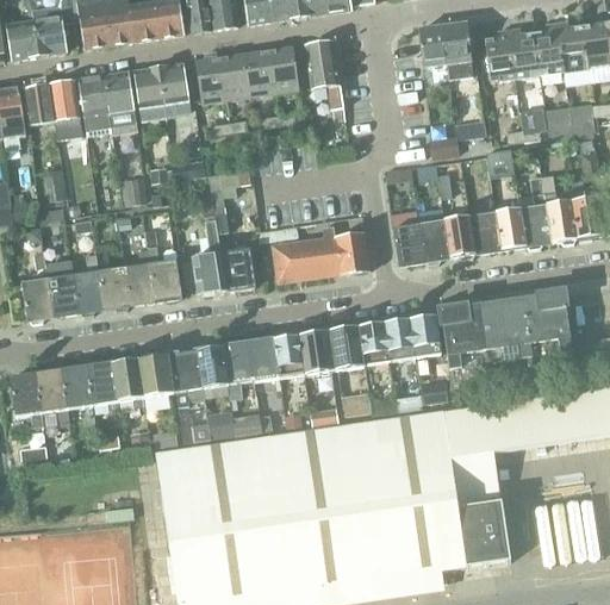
[(50,17),(37,19),(42,55),(66,51),(61,23),(74,20),(72,0),(56,0),(57,10),(49,11),(50,17)]
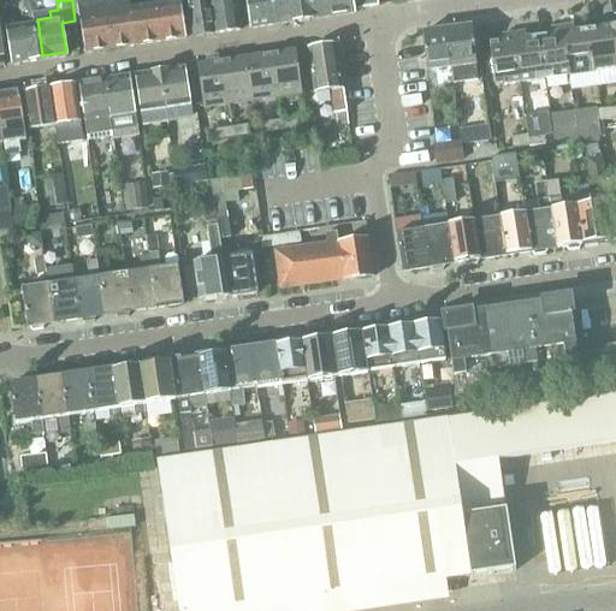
[(84,0),(77,1),(84,49),(135,41),(130,5),(129,0),(84,0)]
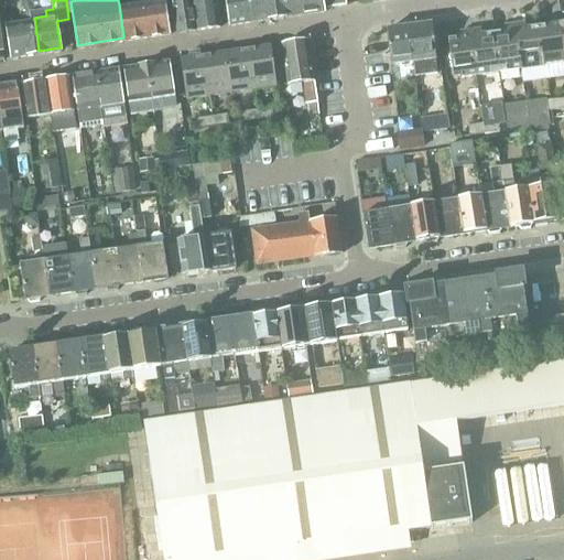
[(118,0),(119,4),(123,38),(170,31),(165,0),(150,0),(127,3),(126,0),(118,0)]
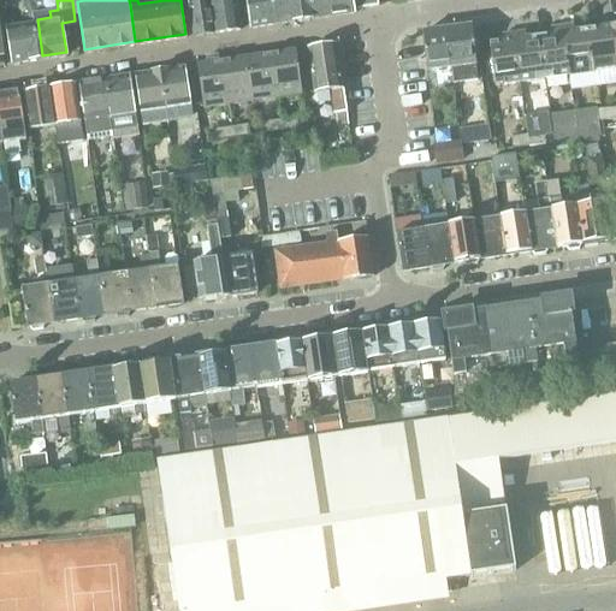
[(217,29),(212,0),(188,0),(194,33),(217,29)]
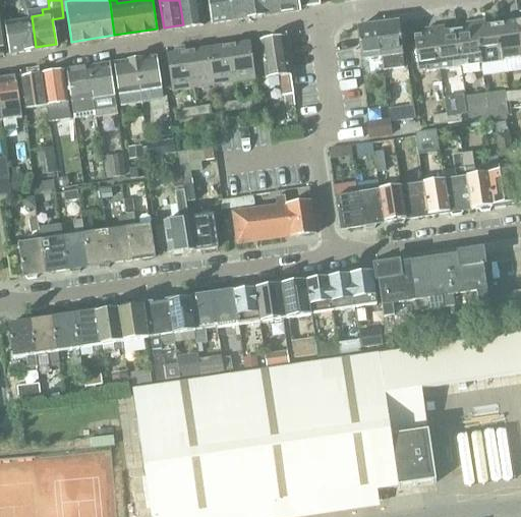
[(179,0),(183,24),(204,21),(199,0),(179,0)]
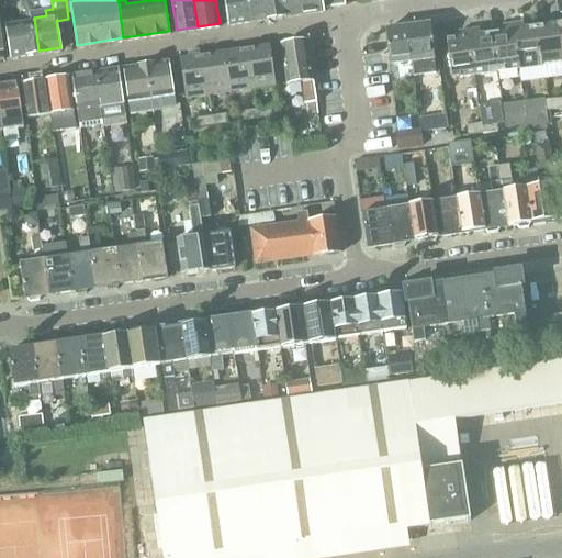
[(251,19),(249,0),(224,0),(227,22),(251,19)]
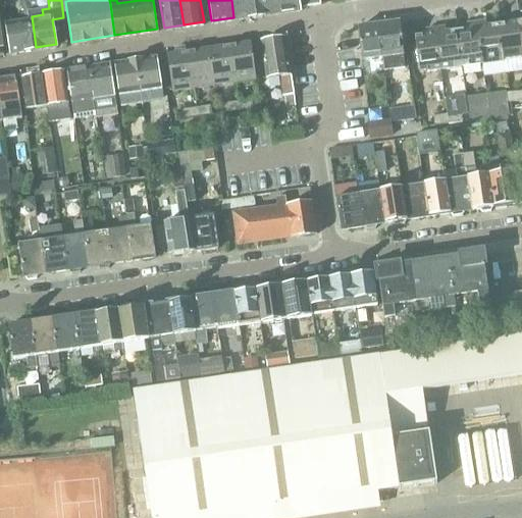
[(231,0),(233,17),(256,14),(254,0),(231,0)]
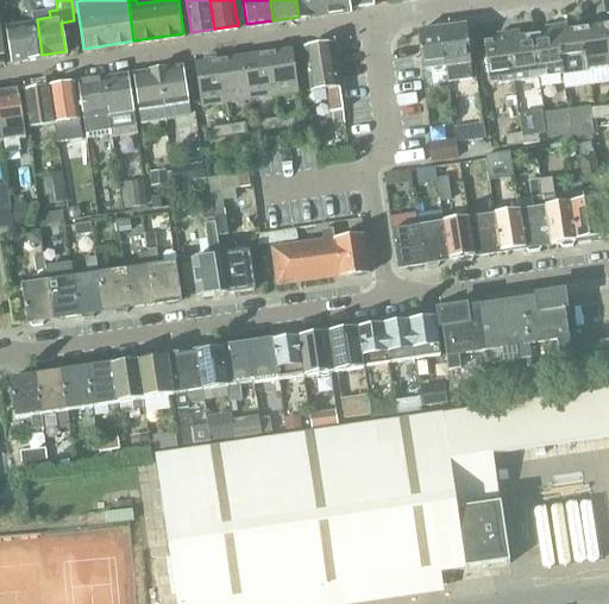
[(296,0),(299,17),(325,12),(322,0),(296,0)]
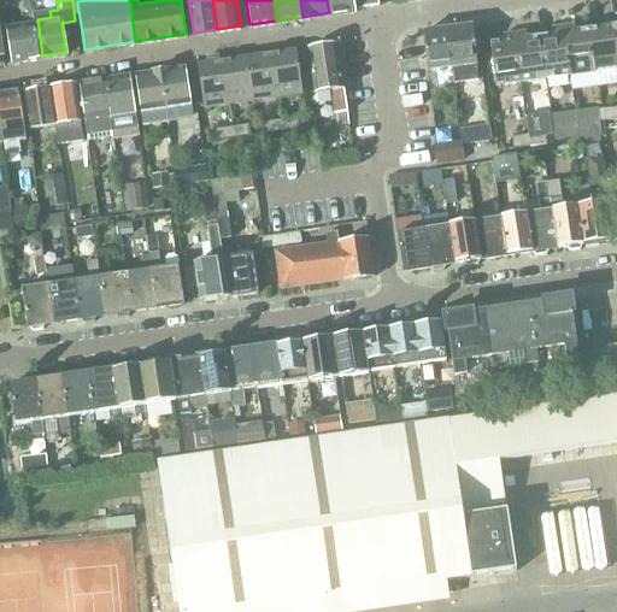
[(327,0),(329,12),(356,9),(353,0),(327,0)]
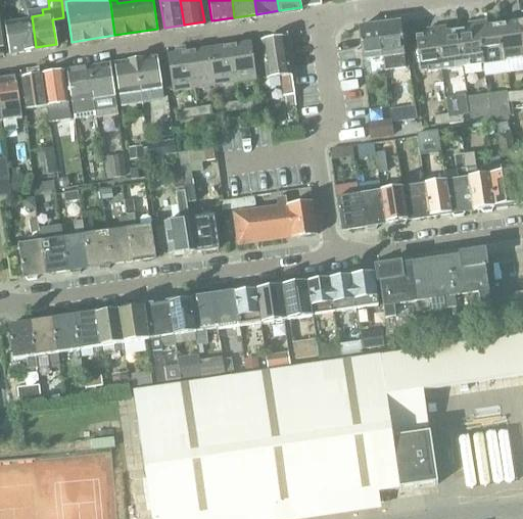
[(36,47),(32,16),(5,20),(10,51),(36,47)]
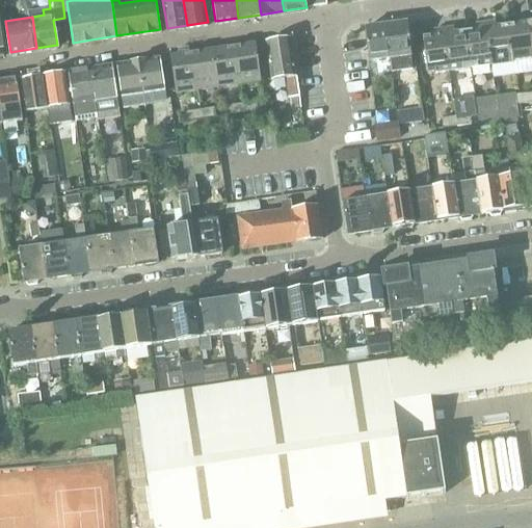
[(495,19),(485,20),(491,61),(512,58),(507,22),(496,24),(495,19)]
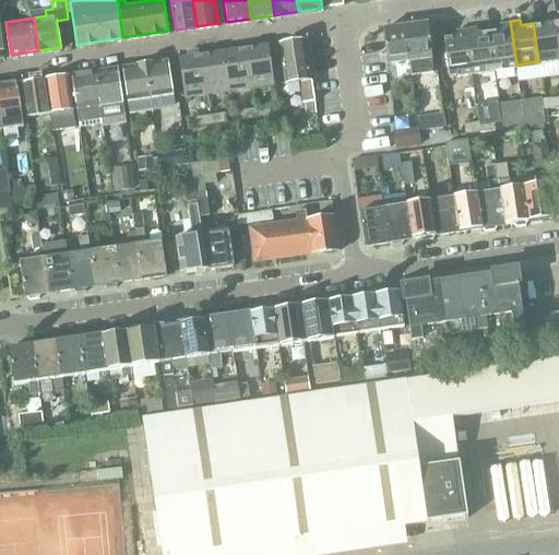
[(558,48),(555,20),(533,23),(538,61),(558,58),(558,48)]
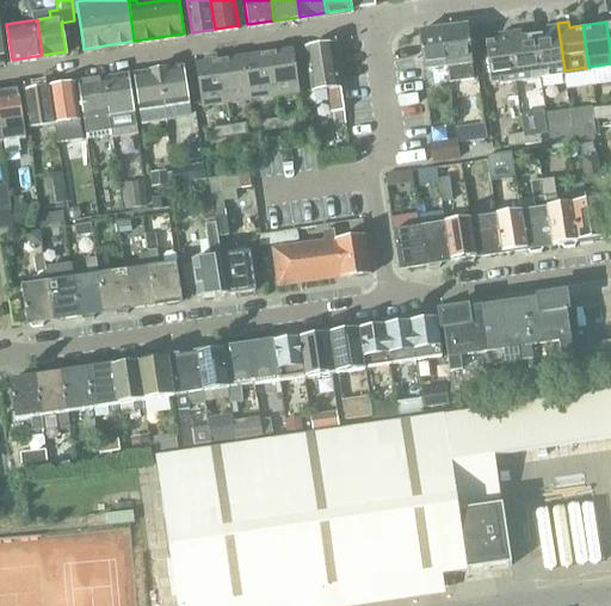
[(467,23),(443,25),(448,65),(471,61),(467,23)]
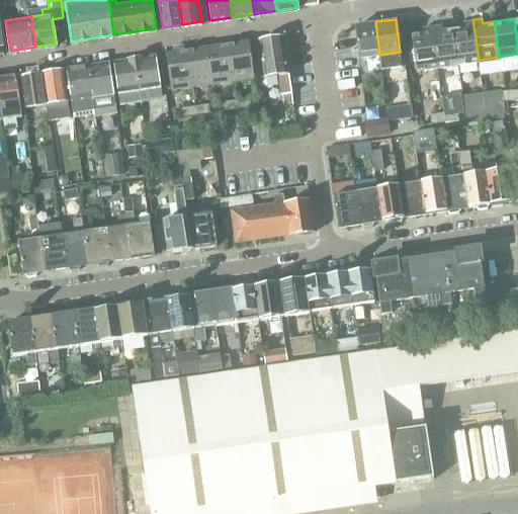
[(463,25),(452,27),(457,63),(479,60),(472,19),(462,20),(463,25)]
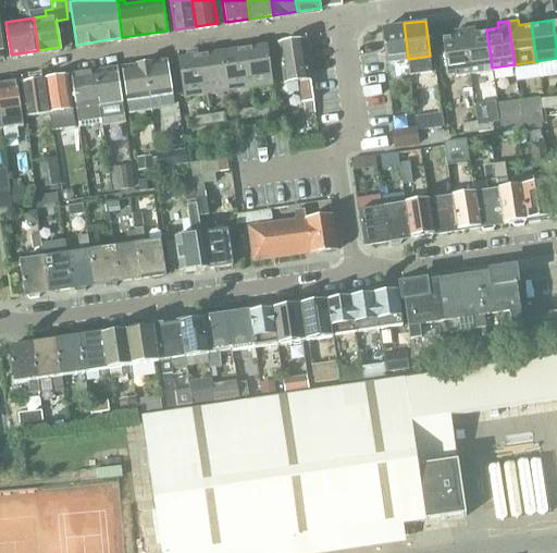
[(408,59),(404,23),(382,25),(386,61),(408,59)]
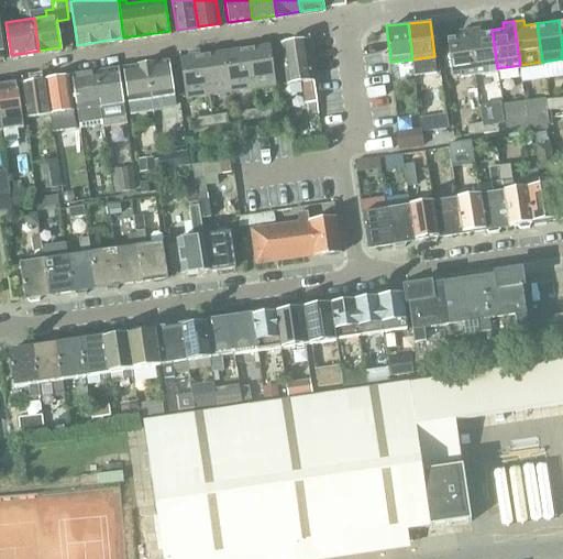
[(479,25),(468,28),(475,72),(497,68),(492,30),(481,31),(479,25)]
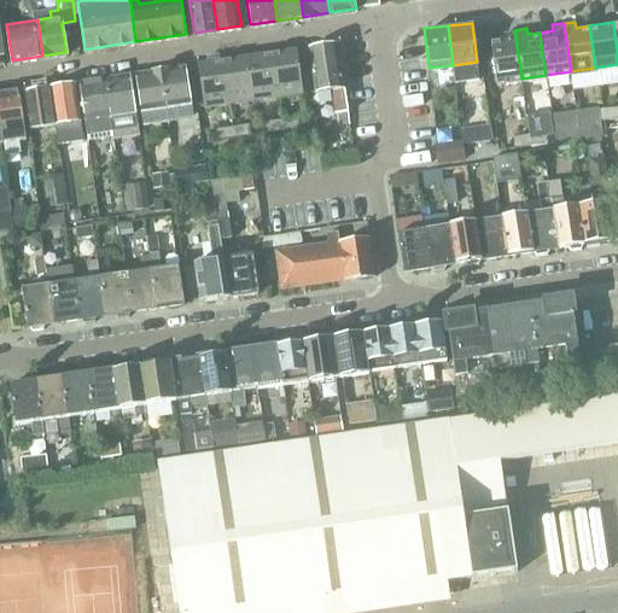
[(522,79),(514,30),(503,31),(505,38),(490,40),(496,82),(522,79)]
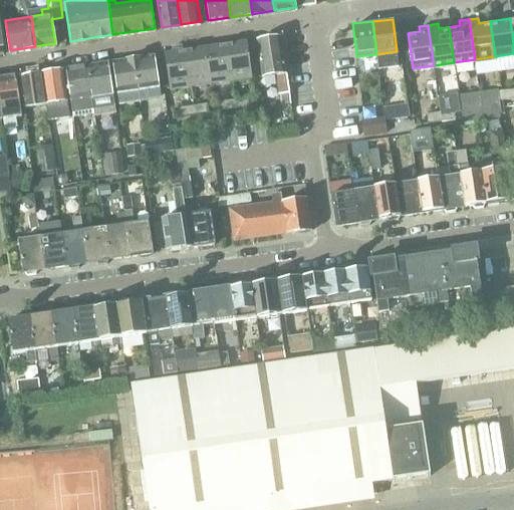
[(275,72),(278,91),(280,91),(281,100),(290,100),(280,34),(256,38),(262,74),(275,72)]
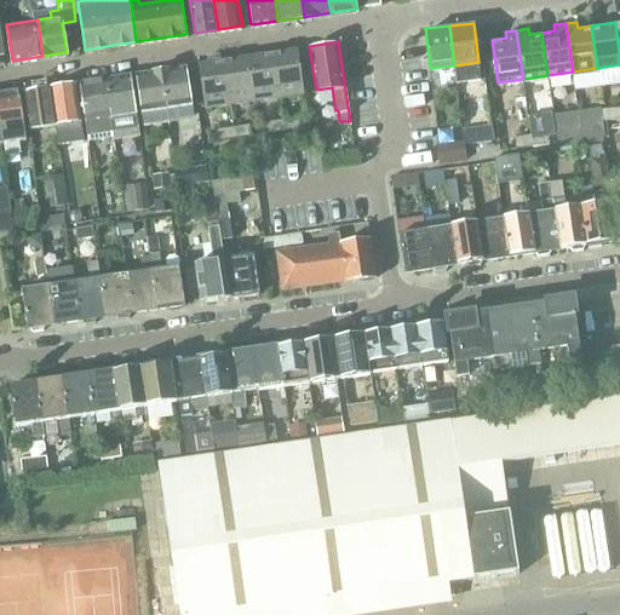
[(297,47),(273,51),(279,93),(304,90),(297,47)]
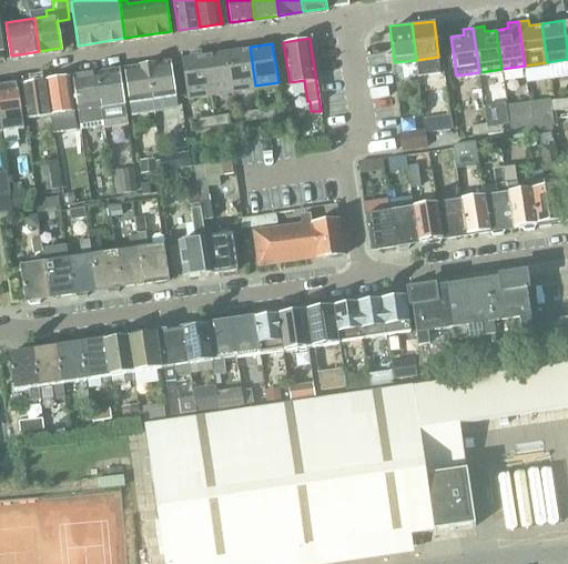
[(250,47),(226,50),(233,89),(255,86),(250,47)]
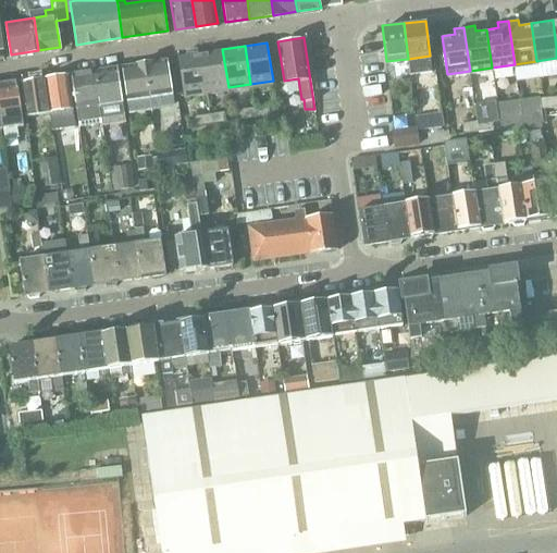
[(222,49),(200,52),(206,90),(229,87),(222,49)]
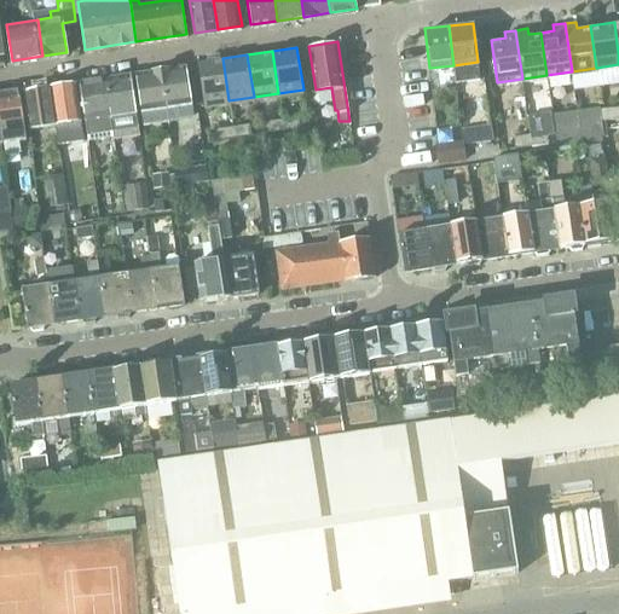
[(229,100),(223,58),(198,62),(204,105),(229,100)]
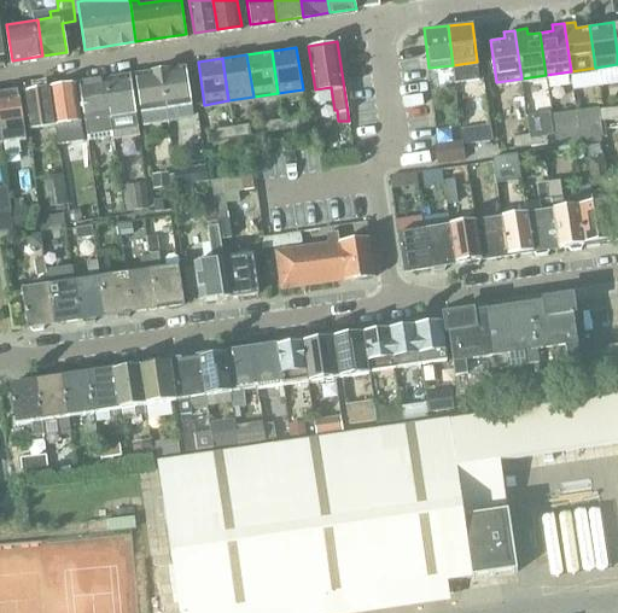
[(193,111),(186,64),(161,68),(168,115),(193,111)]
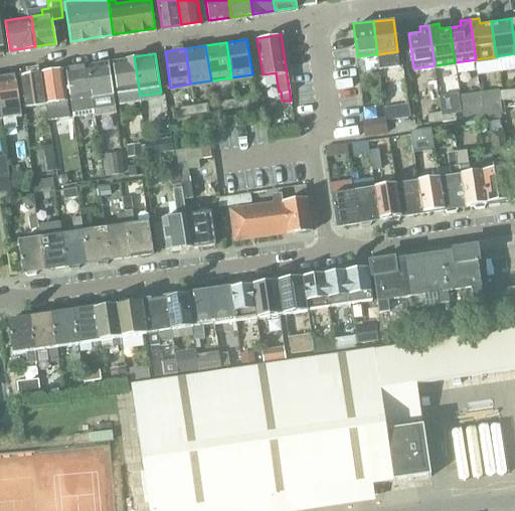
[(140,96),(134,56),(113,59),(119,100),(140,96)]
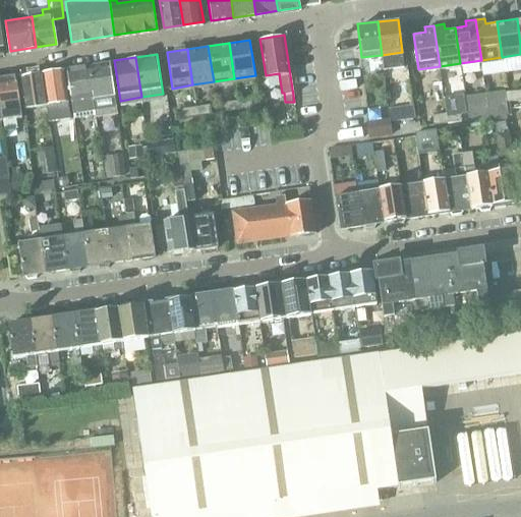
[(110,61),(89,64),(93,96),(115,93),(110,61)]
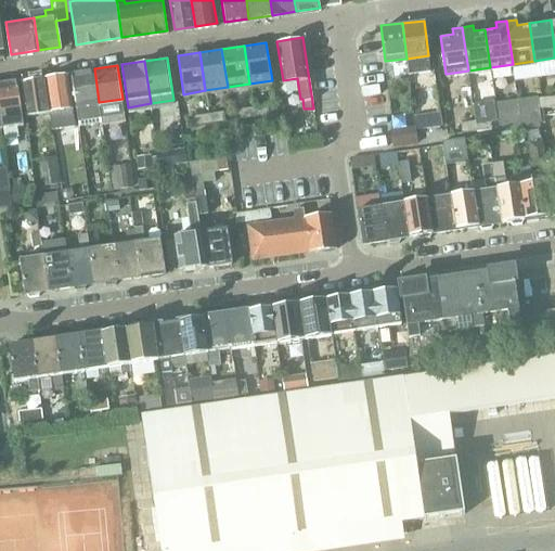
[(434,67),(415,69),(418,95),(437,93),(434,67)]
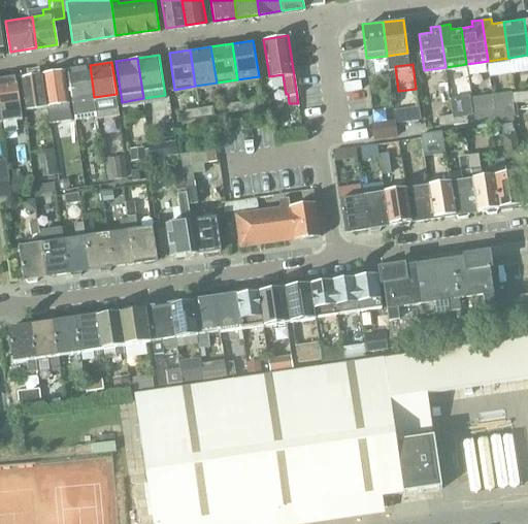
[(94,97),(90,65),(67,68),(75,120),(85,118),(81,99),(94,97)]
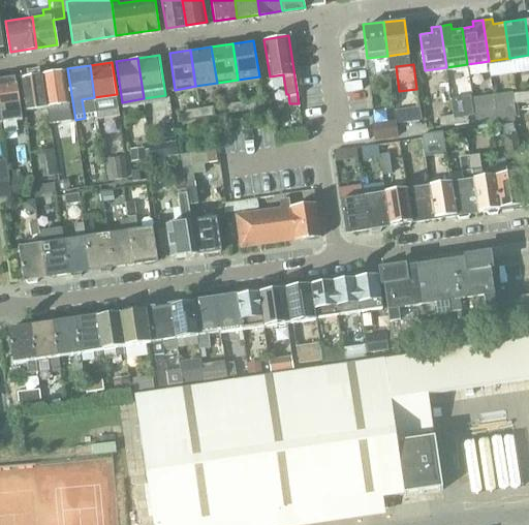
[(64,68),(42,72),(48,104),(69,101),(64,68)]
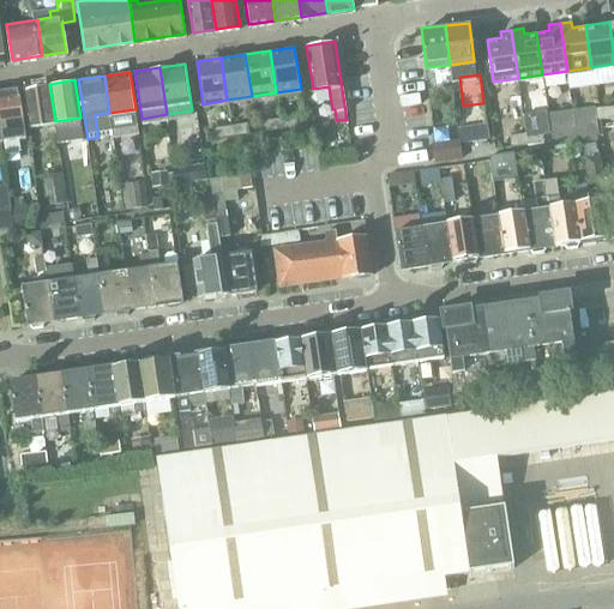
[(55,121),(49,84),(24,88),(30,125),(55,121)]
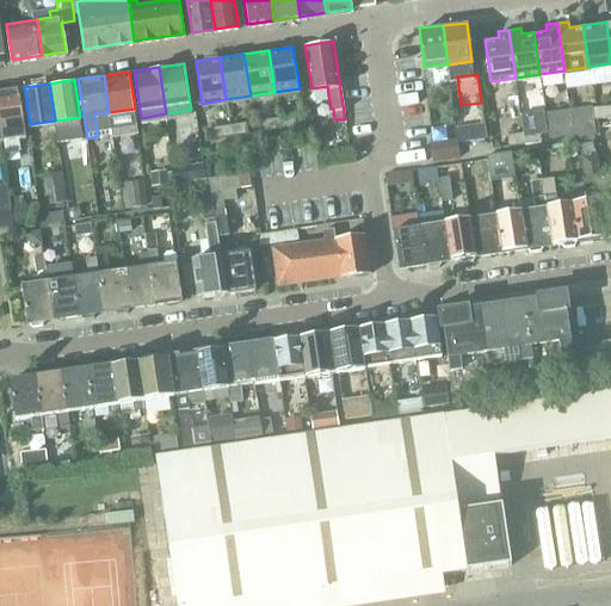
[(18,88),(0,90),(0,136),(0,140),(26,135),(18,88)]
